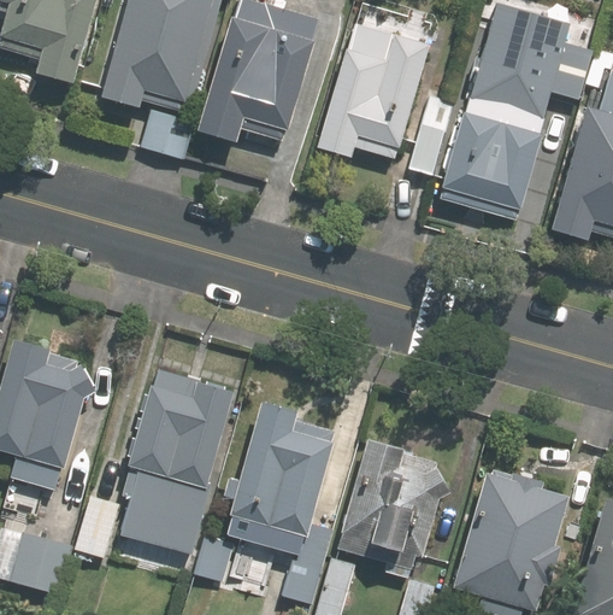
[(39,72),(75,83),(96,0),(0,0),(0,1),(13,5),(4,36),(7,37),(4,48),(43,59),(39,72)]
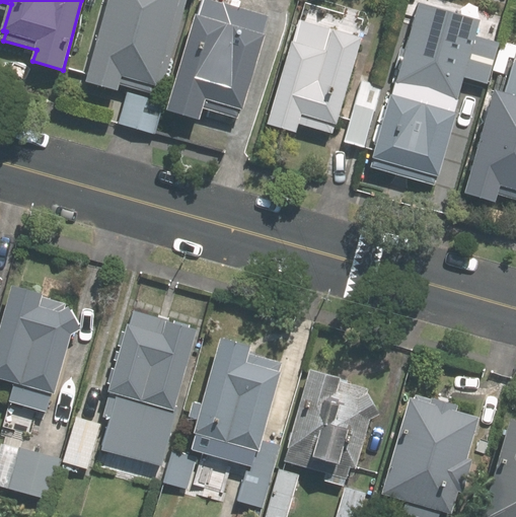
[(115,0),(111,16),(106,16),(87,84),(120,93),(122,85),(155,94),(158,83),(168,86),(175,60),(166,58),(170,41),(181,43),(189,19),(177,15),(175,15),(179,0),(115,0)]
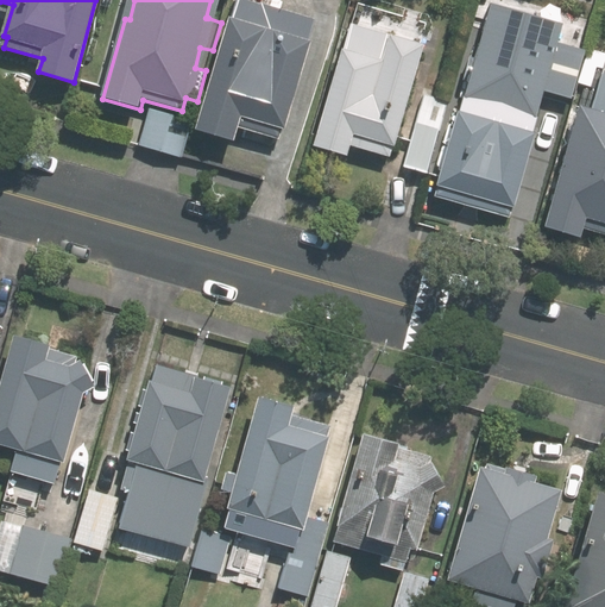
[(313,42),(319,19),(251,0),(246,0),(240,22),(232,19),(200,131),(239,142),(244,126),(289,139),(315,42),(313,42)]
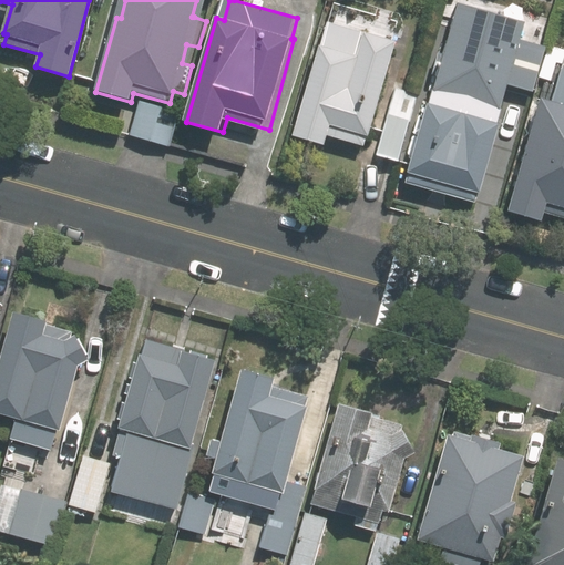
[(498,124),(494,123),(509,74),(535,81),(546,41),(522,34),(527,14),(473,0),(458,0),(429,105),(424,104),(406,173),(409,174),(407,183),(477,202),(498,124)]
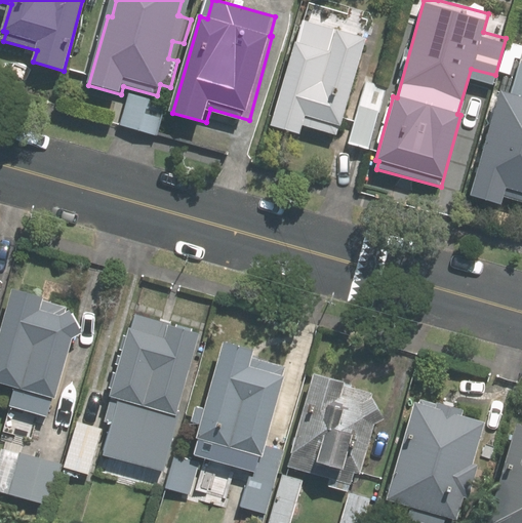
[(337,134),(365,39),(307,23),(299,45),(294,43),(271,127),(298,134),(302,125),(337,134)]
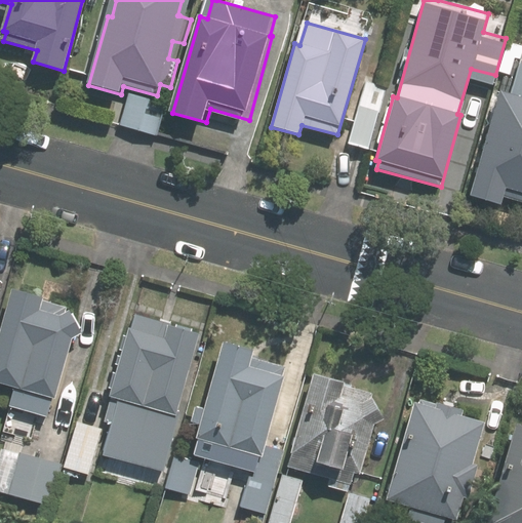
[(505,92),(497,90),(468,196),(499,205),(502,196),(521,201),(521,67),(516,84),(508,82),(505,92)]
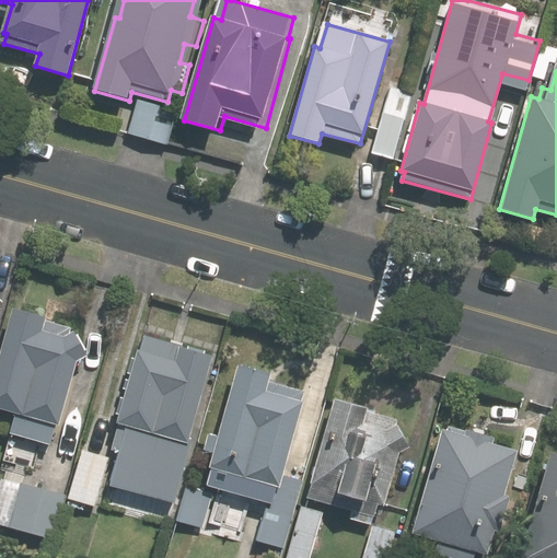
[(390,90),(371,157),(392,163),(410,95),(390,90)]
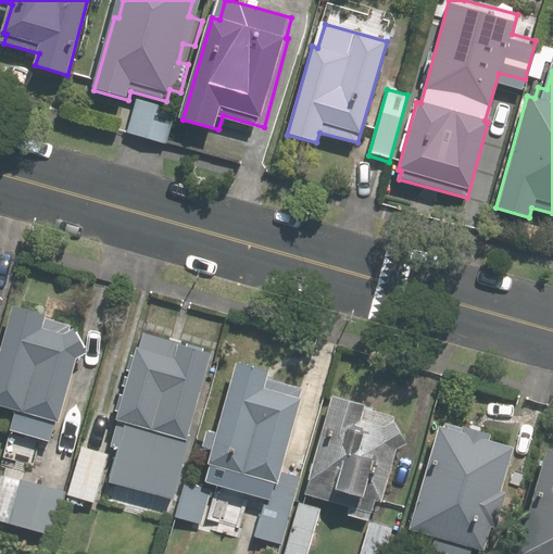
[(140,97),(130,129),(167,139),(177,106),(140,97)]
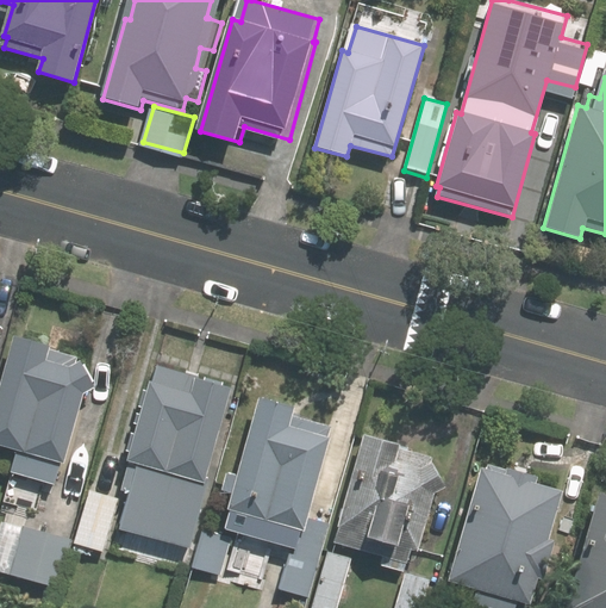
[(547,109),(536,147),(560,155),(570,115),(547,109)]
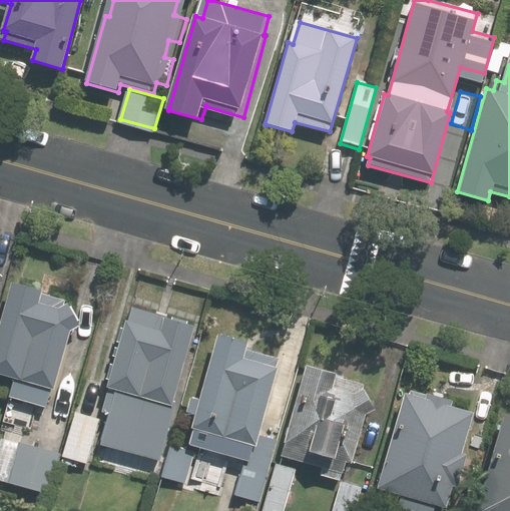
[(49,400),(69,329),(77,325),(66,304),(67,300),(9,283),(0,314),(0,375),(12,379),(7,397),(37,405),(40,397),(49,400)]
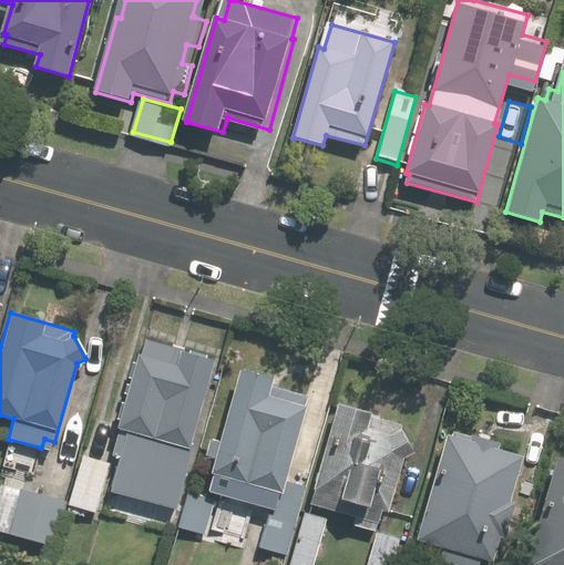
[(214,361),(187,353),(188,350),(149,338),(144,356),(139,353),(116,430),(133,434),(118,485),(180,503),(195,448),(190,445),(214,361)]
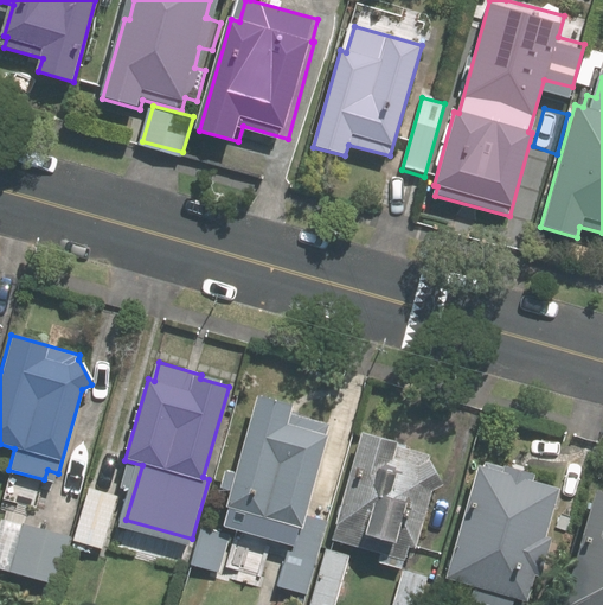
[(308,596),(328,523),(302,516),(327,428),(287,416),(288,411),(252,401),(222,510),(228,513),(224,526),(273,539),(269,552),(287,556),(278,587),(308,596)]
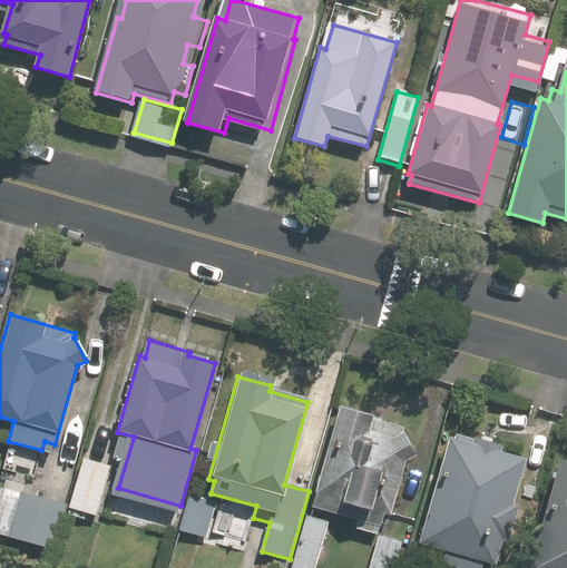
[(390,513),(406,459),(417,453),(407,432),(408,427),(371,415),(371,414),(339,405),(311,506),(361,520),(360,526),(381,531),(387,512),(390,513)]
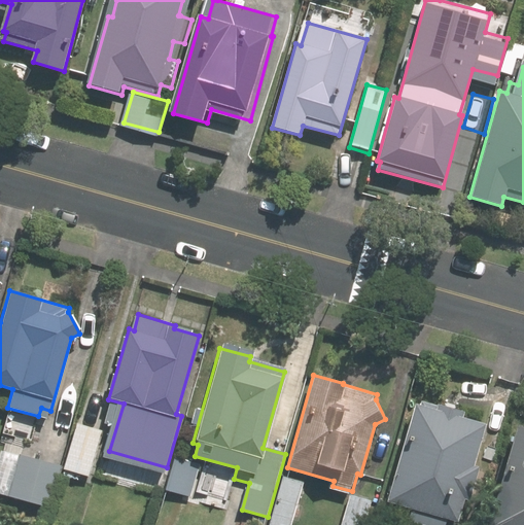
[(412,404),(384,501),(415,510),(413,517),(442,524),(444,518),(457,521),(463,498),(467,500),(477,467),(472,466),(484,424),(461,418),(463,411),(437,404),(435,410),(412,404)]
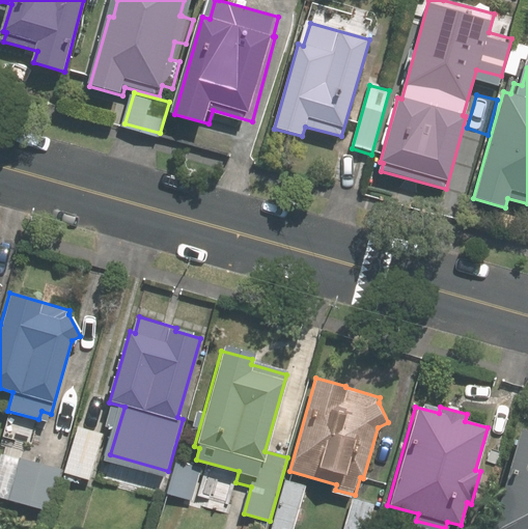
[(92,481),(106,434),(79,426),(65,474),(92,481)]
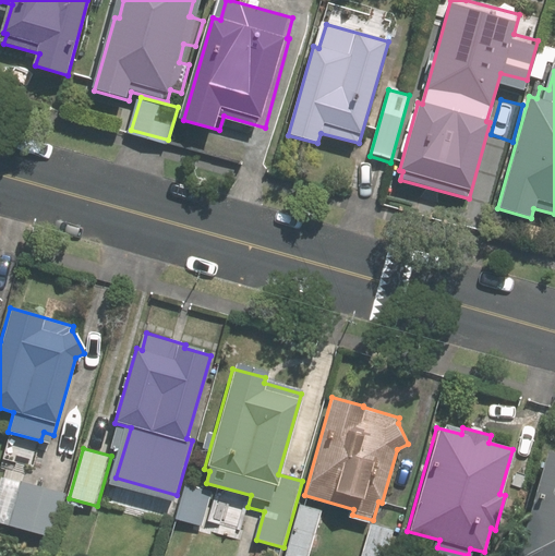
[(554,457),(543,454),(514,555),(554,555),(554,457)]
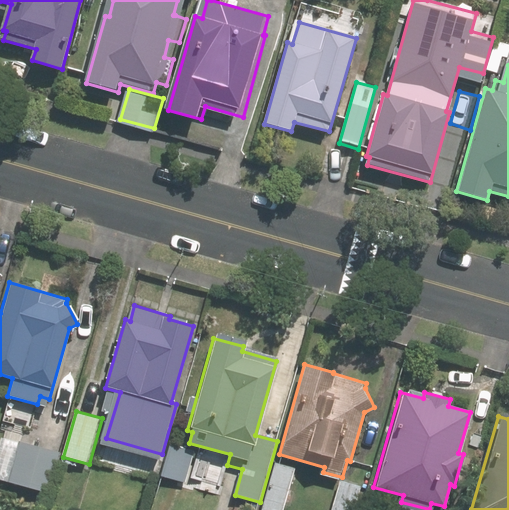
[(0,479),(51,495),(62,455),(3,438),(0,448),(0,479)]
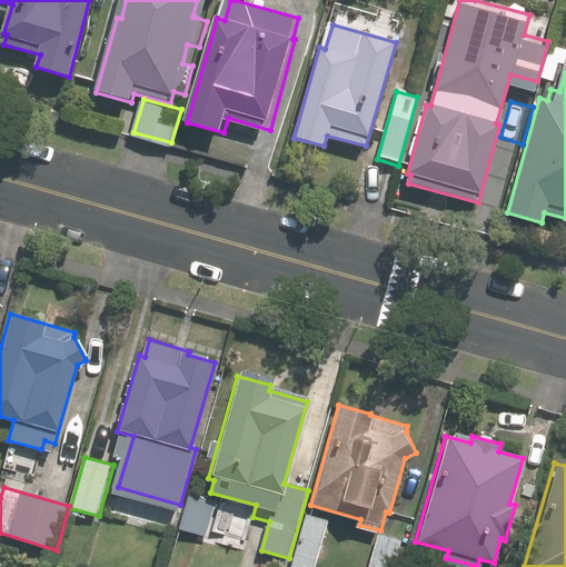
[(182,524),(181,528),(207,537),(216,503),(191,495),(188,506),(182,524)]
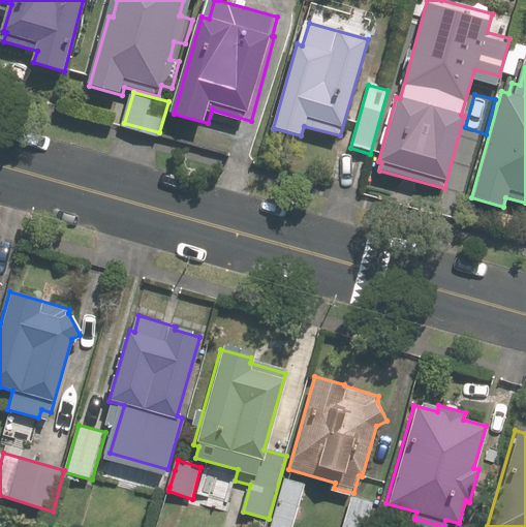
[(290,526),(304,484),(284,478),(270,526),(290,526)]
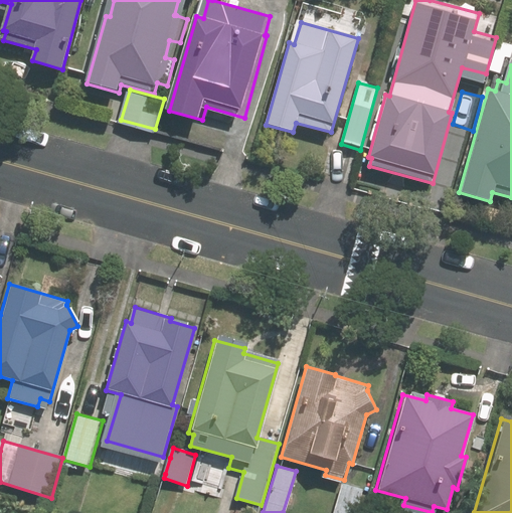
[(354,512),(361,489),(338,483),(329,512),(354,512)]
